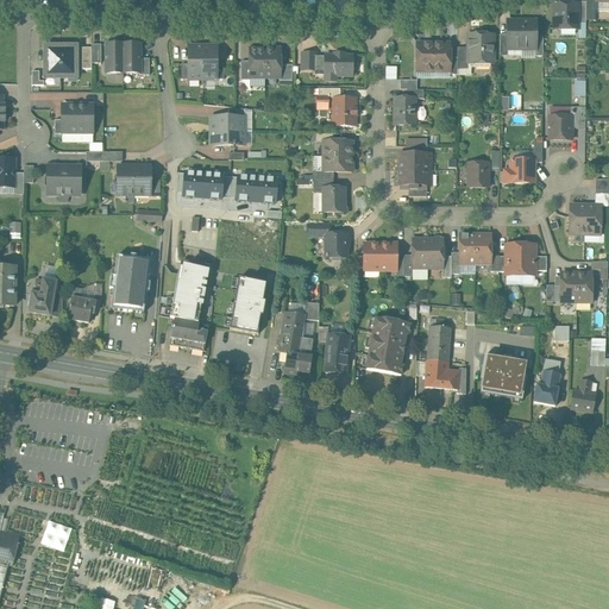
[(553,30),(570,30),(577,30),(577,5),(553,5),(553,30)]
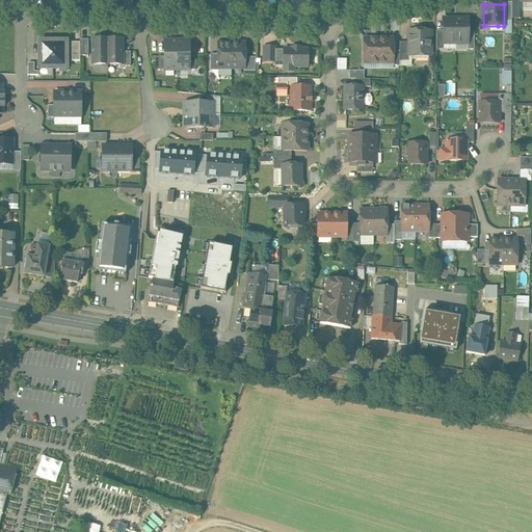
[(455,19),(446,19),(443,19),(443,44),(453,44),(455,44),(455,19)]
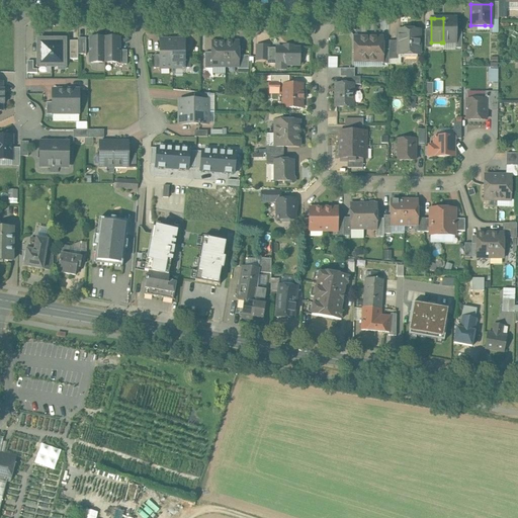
[(443,42),(453,42),(455,42),(455,18),(445,18),(443,18),(443,42)]
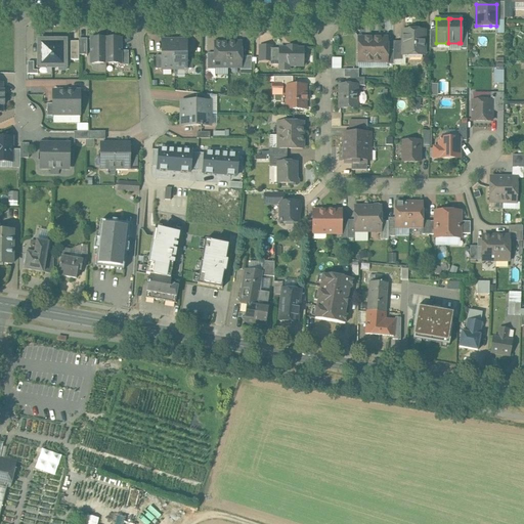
[(403,31),(403,39),(402,55),(424,55),(424,32),(424,31),(403,31)]
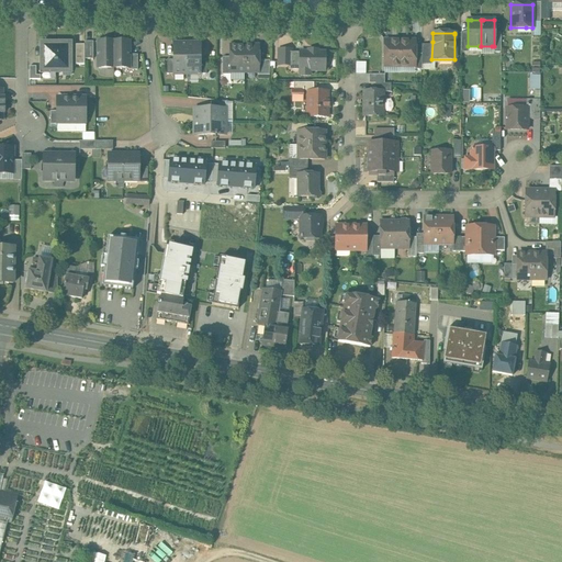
[(384,41),(384,53),(384,67),(400,67),(400,41),(384,41)]
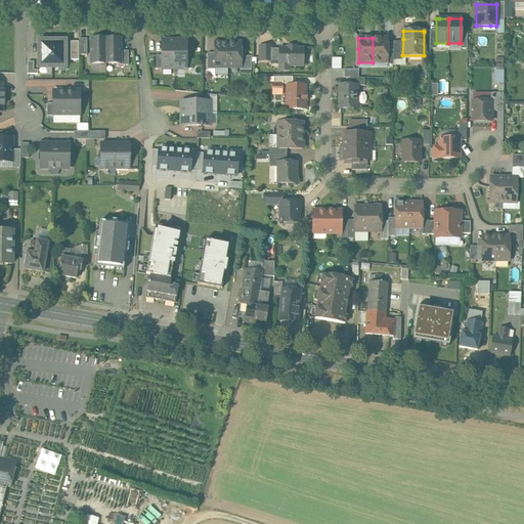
[(373,38),(373,48),(373,62),(387,62),(387,39),(387,38),(373,38)]
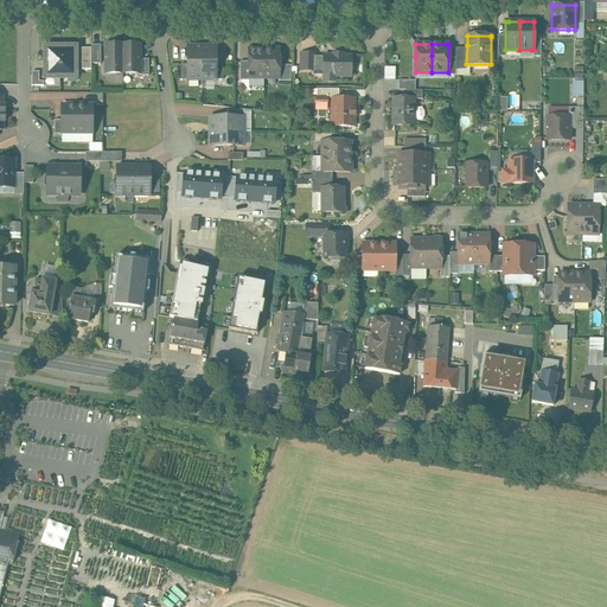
[(122,45),(114,45),(106,45),(106,74),(115,74),(122,74),(122,45)]
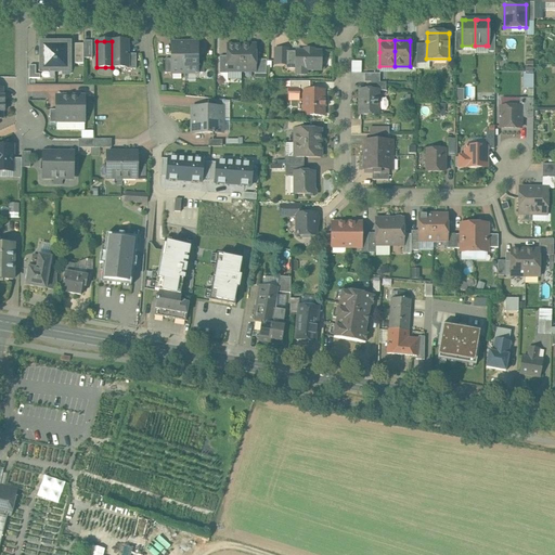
[(112,41),(112,66),(112,67),(113,67),(127,67),(127,44),(127,41),(112,41)]
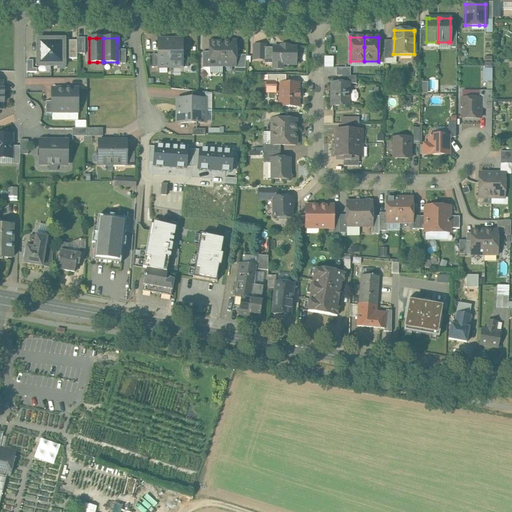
[(45,66),(46,66),(51,66),(50,40),(45,40),(44,39),(37,39),(37,47),(38,47),(38,49),(38,59),(37,59),(37,67),(44,67),(45,66)]
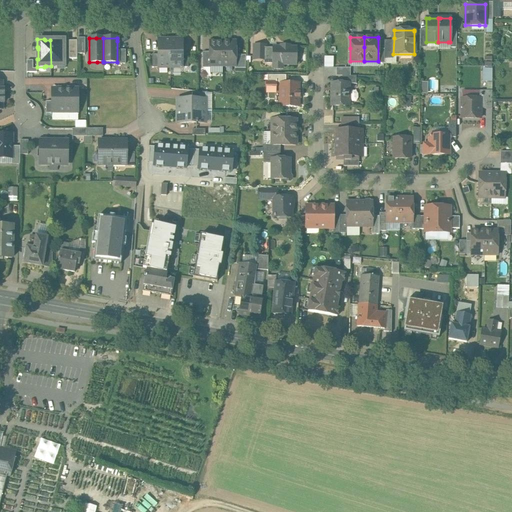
[(64,39),(61,39),(57,39),(56,40),(51,40),(51,66),(57,66),(57,67),(62,67),(65,67),(64,59),(63,59),(63,54),(63,47),(64,47),(64,39)]
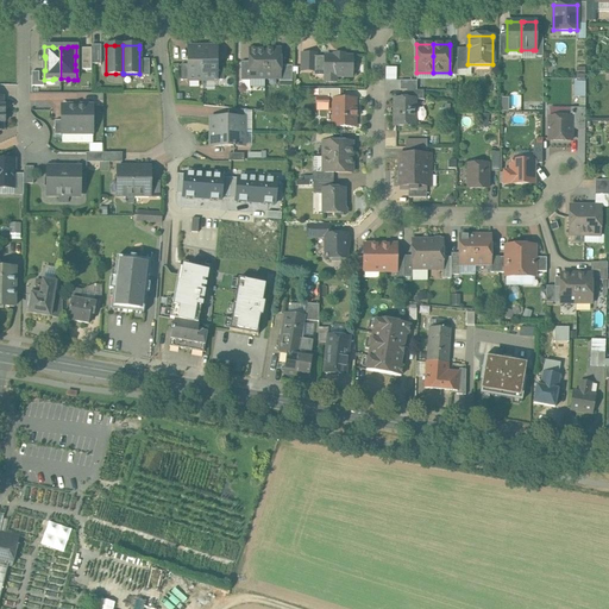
[(188,48),(188,64),(188,80),(202,80),(202,50),(202,46),(188,48)]
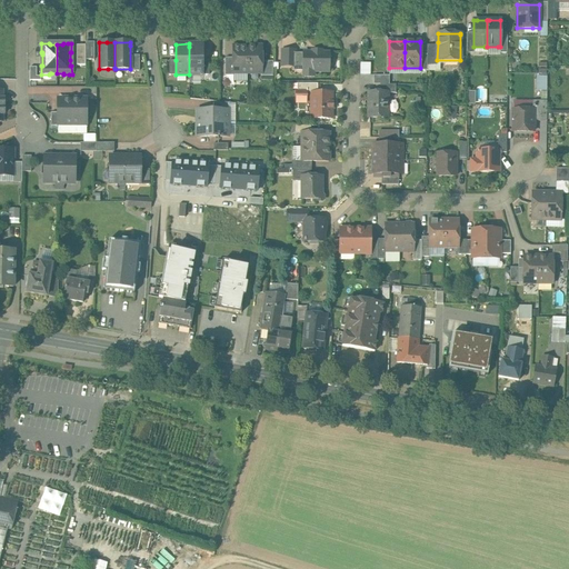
[(202,45),(191,43),(189,43),(189,75),(201,75),(202,75),(202,45)]
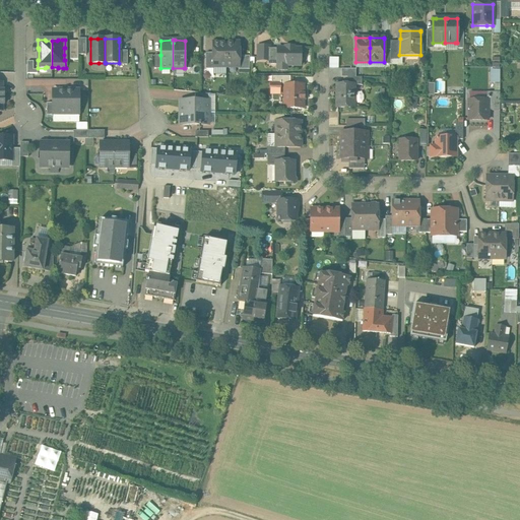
[(69,60),(76,60),(77,60),(77,42),(70,42),(69,42),(69,60)]
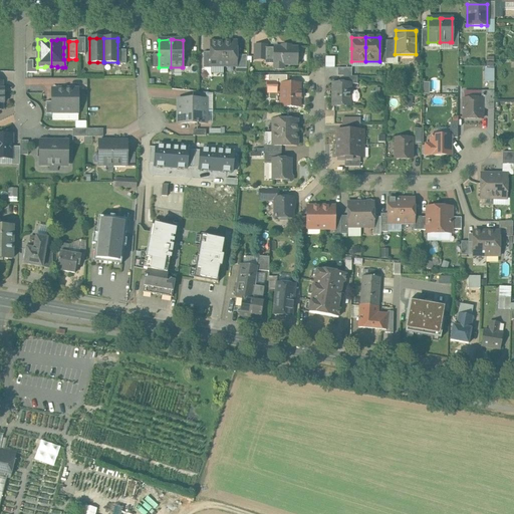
[(386,41),(386,48),(386,49),(386,58),(395,58),(395,54),(395,41),(386,41)]
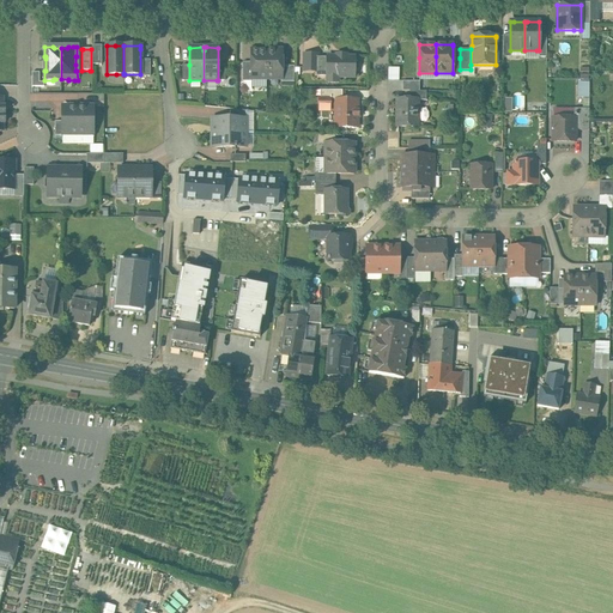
[(250,50),(250,70),(250,79),(266,79),(266,50),(250,50)]
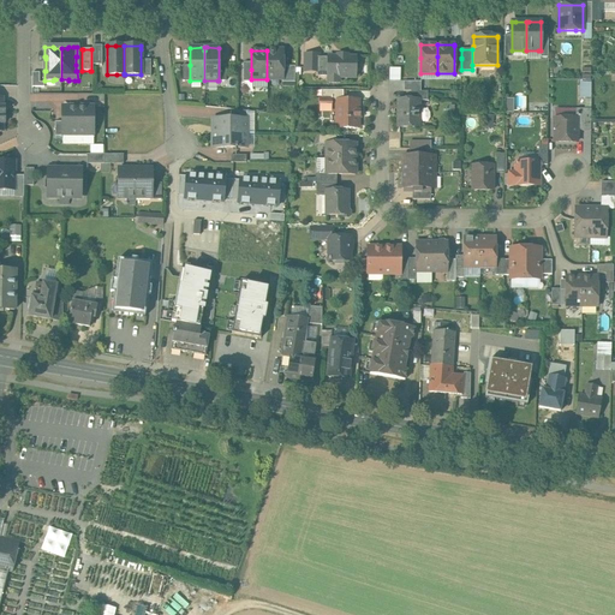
[(282,51),(273,51),(267,51),(267,79),(281,79),(282,79),(282,51)]
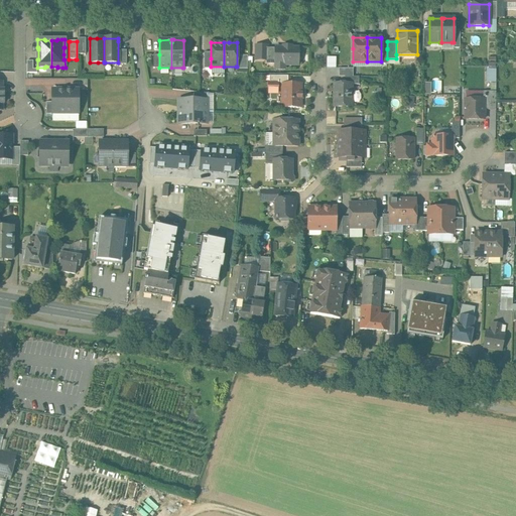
[(267,46),(262,45),(256,45),(256,59),(266,60),(266,48),(267,48),(267,46)]
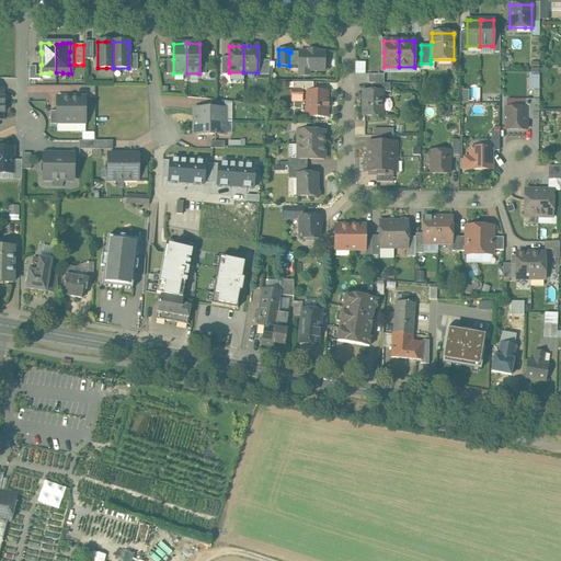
[(324,53),(322,53),(317,53),(317,50),(309,50),(308,50),(308,53),(300,52),(299,53),(289,53),(289,69),(299,70),(299,68),(309,69),(310,70),(323,70),(324,69),(324,53)]
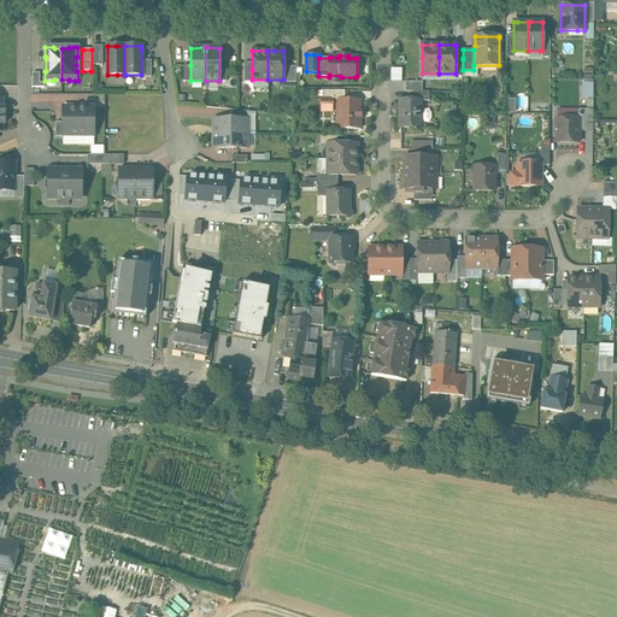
[(151,77),(151,65),(151,60),(141,60),(141,75),(141,77),(151,77)]
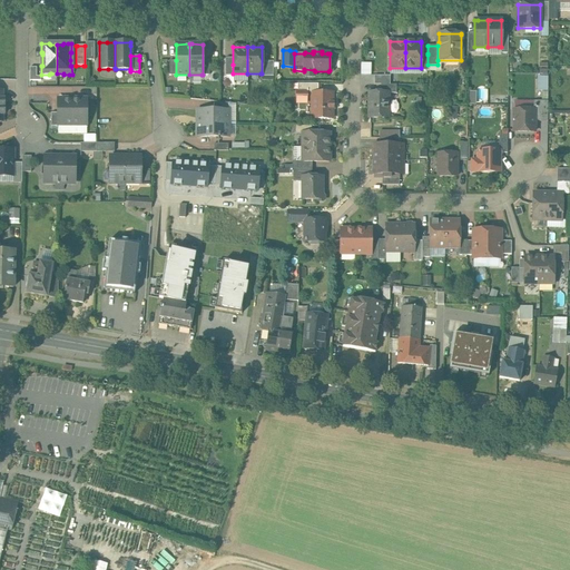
[(273,61),(271,61),(262,61),(262,72),(262,74),(262,76),(271,76),(273,76),(273,61)]
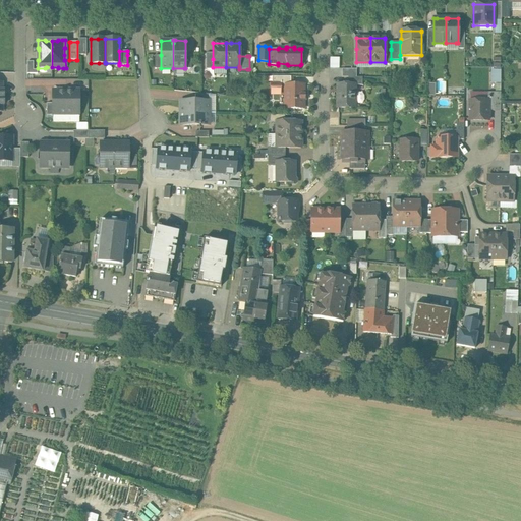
[(331,57),(330,67),(339,67),(339,57),(331,57)]
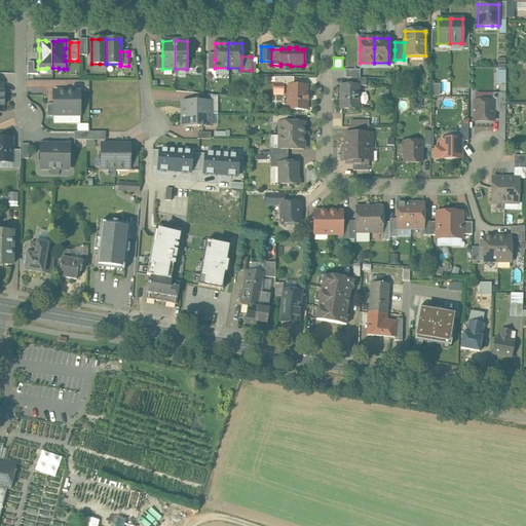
[(28,63),(28,64),(28,75),(38,75),(38,72),(38,71),(34,71),(34,63),(28,63)]
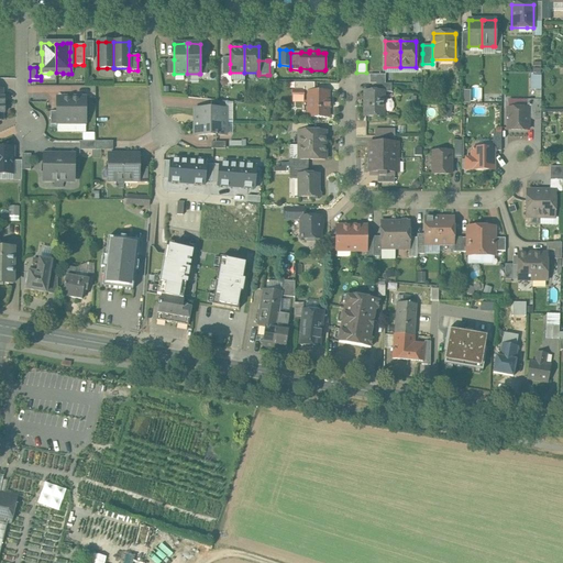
[(385,84),(385,77),(385,75),(370,75),(370,83),(370,84),(385,84)]
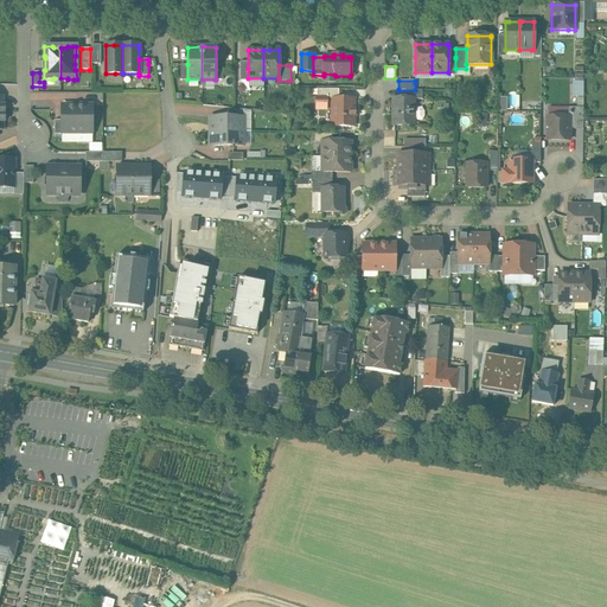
[(573,81),(573,96),(583,96),(583,81),(573,81)]
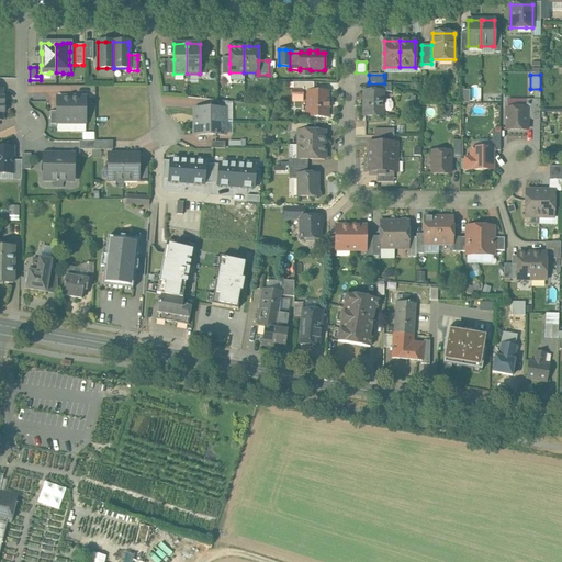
[(301,92),(308,92),(308,91),(314,91),(314,82),(294,82),(294,88),(294,90),(301,90),(301,92)]
